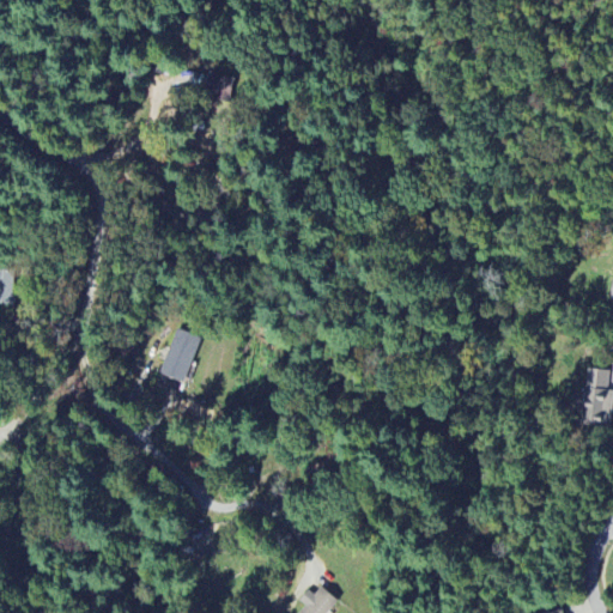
[(235,80),(194,77),(193,93),(232,97),(235,80)]
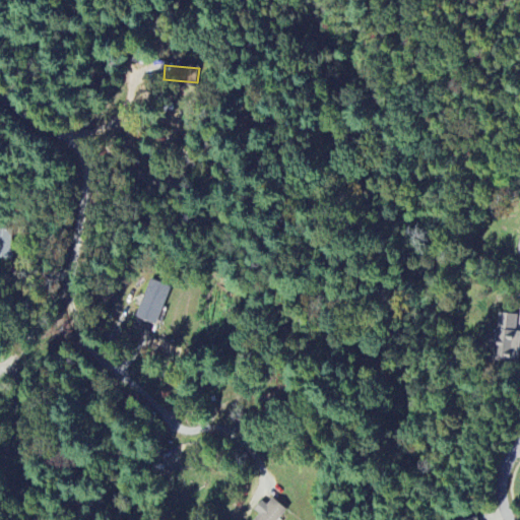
[(0,259),(17,259),(16,234),(0,235),(0,259)]
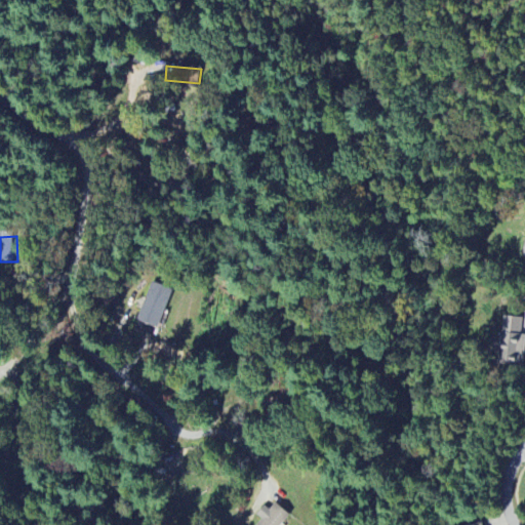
[(160,328),(170,289),(149,284),(138,323),(160,328)]
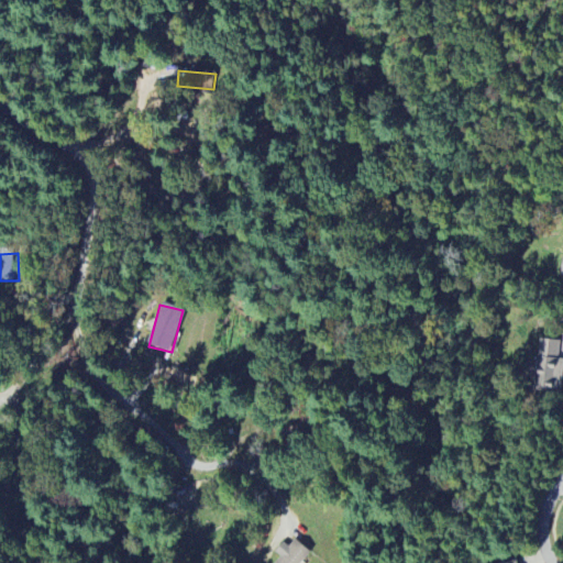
[(562,367),(562,360),(559,360),(560,341),(539,340),(537,393),(562,394),(562,367)]
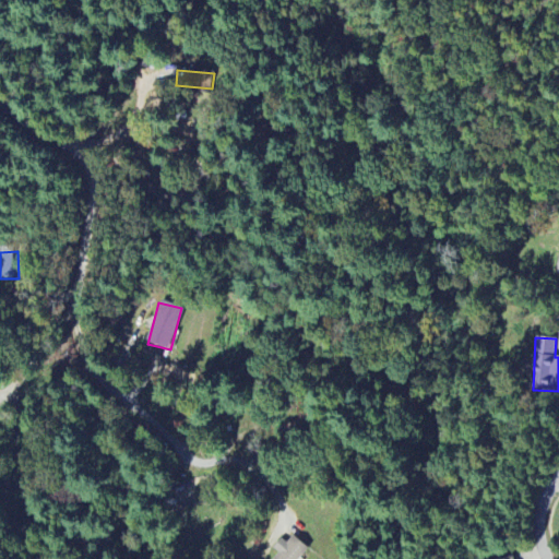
[(286,544),(281,539),(272,549),(277,554),(273,558),(299,558),(308,548),(293,536),(286,544)]
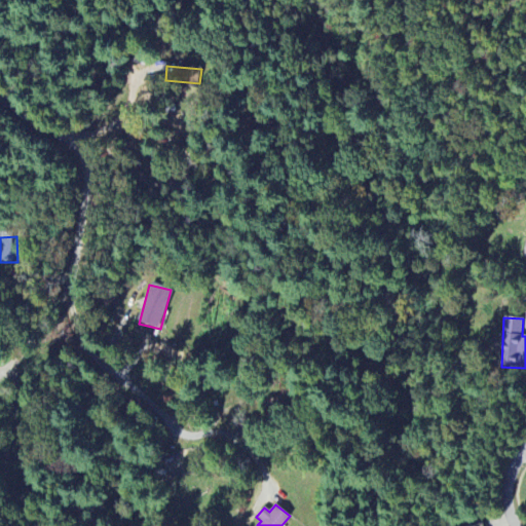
All buildings are outlined.
